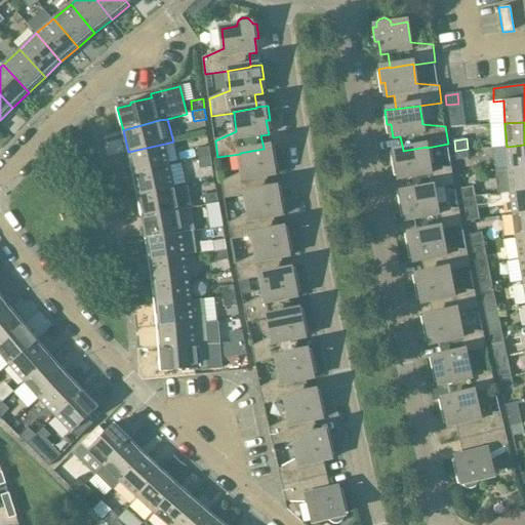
[(165,144),(128,152),(133,173),(169,165),(165,144)]
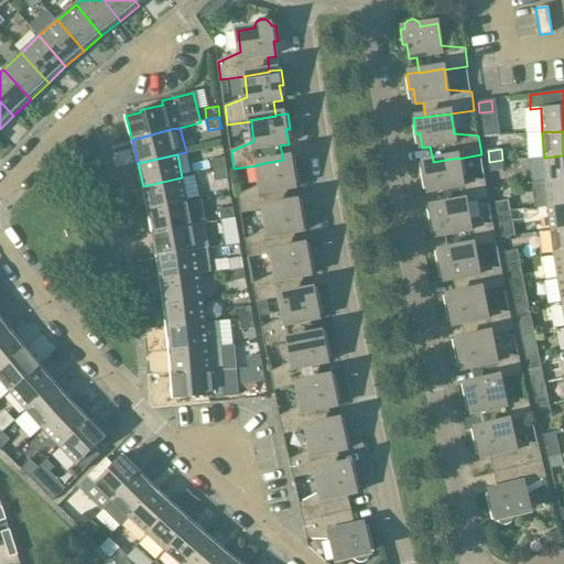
[(544,159),(529,160),(531,184),(546,183),(546,182),(562,180),(563,180),(563,155),(545,158),(544,158),(544,159)]
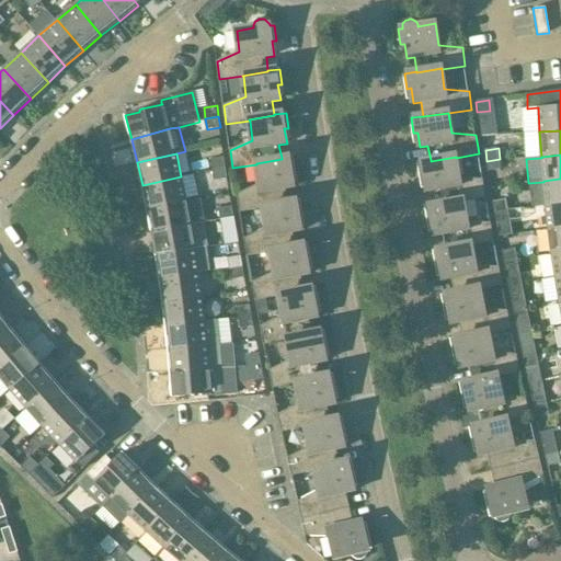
[(225,157),(212,159),(213,170),(226,168),(225,157)]
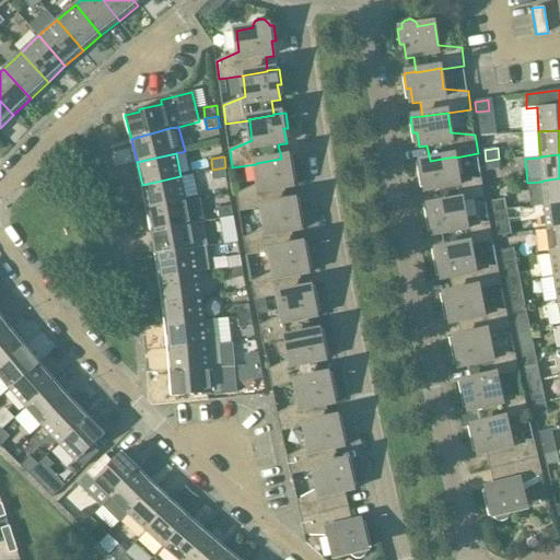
[(256,163),(256,164),(258,184),(236,194),(240,212),(263,208),(263,207),(288,202),(288,201),(286,188),(293,187),(291,172),(295,171),(292,156),(281,158),(281,159),(256,163)]
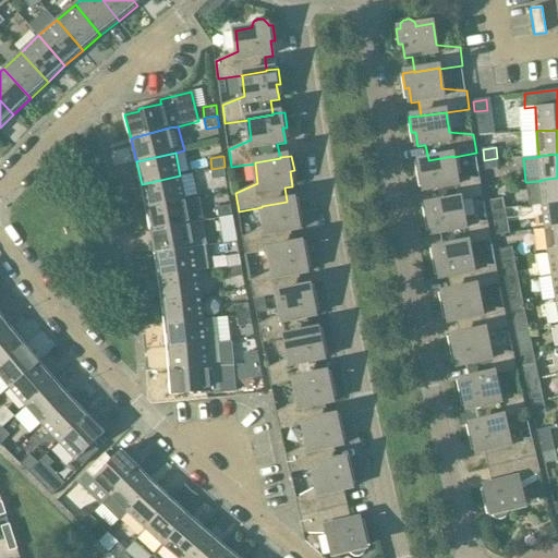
[(436,204),(460,199),(461,201),(484,196),(481,178),(457,177),(453,157),(453,156),(428,160),(428,159),(416,161),(419,177),(423,177),(425,191),(434,190),(436,204)]
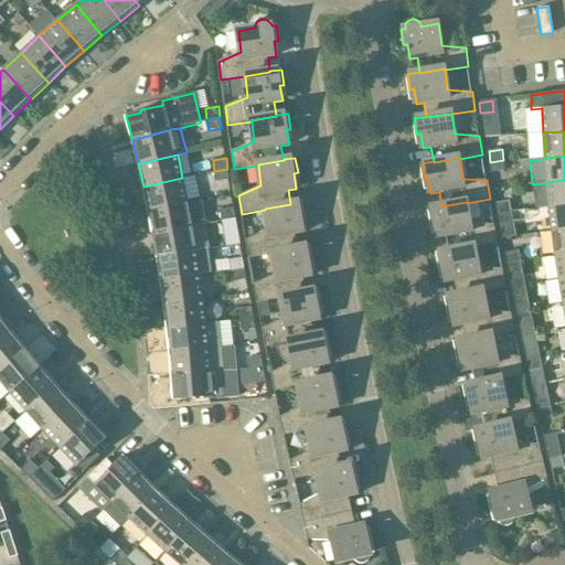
[(492,173),(505,171),(503,160),(490,162),(492,173)]
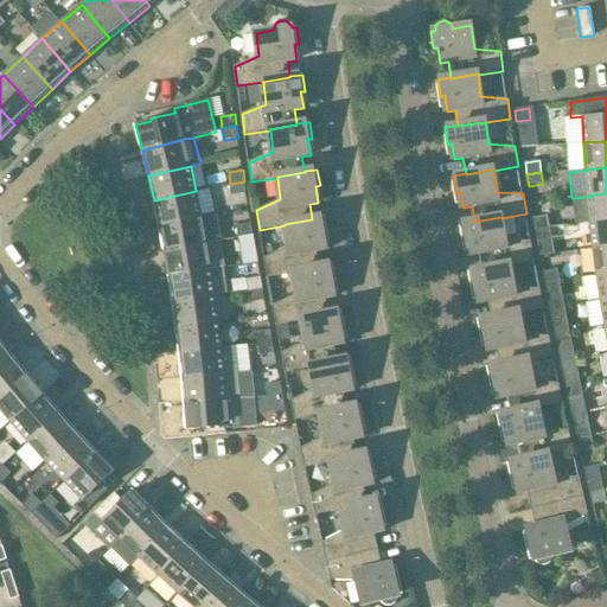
[(232,196),(247,193),(244,181),(230,184),(232,196)]
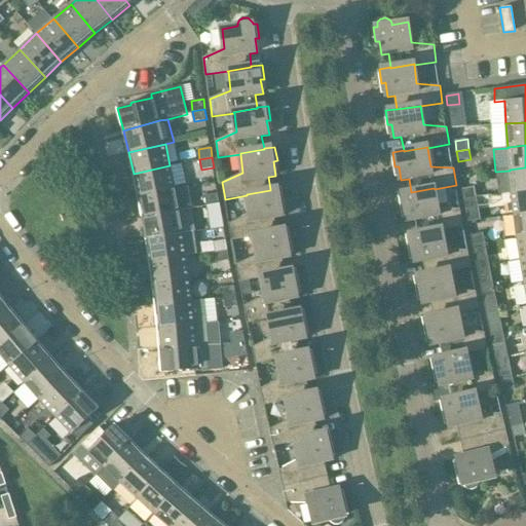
[(170,165),(134,174),(138,195),(175,188),(170,165)]
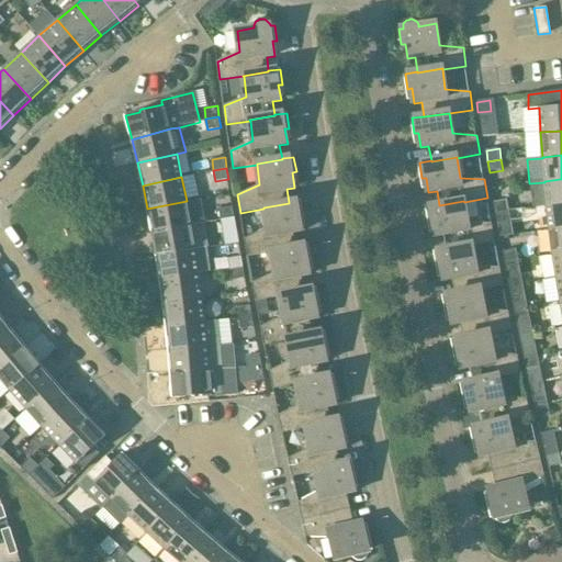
[(561,179),(560,179),(544,181),(544,182),(547,206),(561,203),(561,179)]
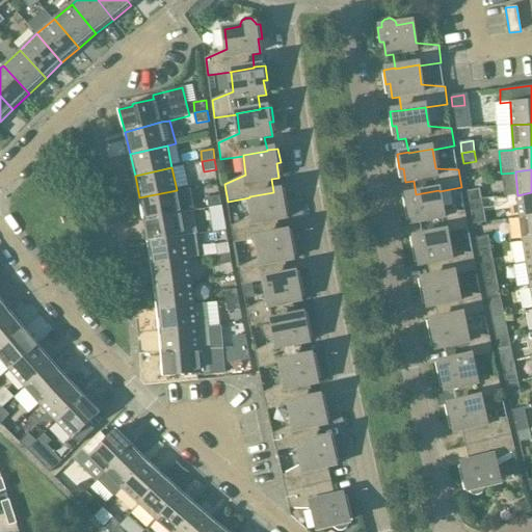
[(249,196),(249,197),(253,216),(232,225),(235,243),(257,239),(257,238),(281,234),(281,233),(278,220),(286,219),(284,205),(288,204),(285,189),(273,191),(273,192),(249,196)]
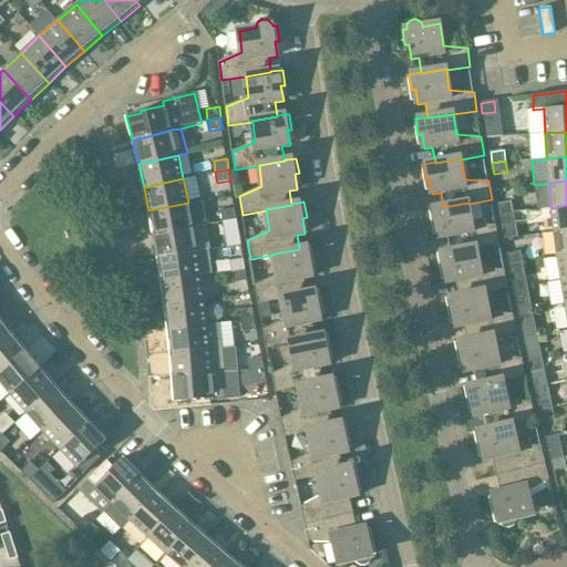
[(512,202),(498,204),(501,215),(514,212),(512,202)]
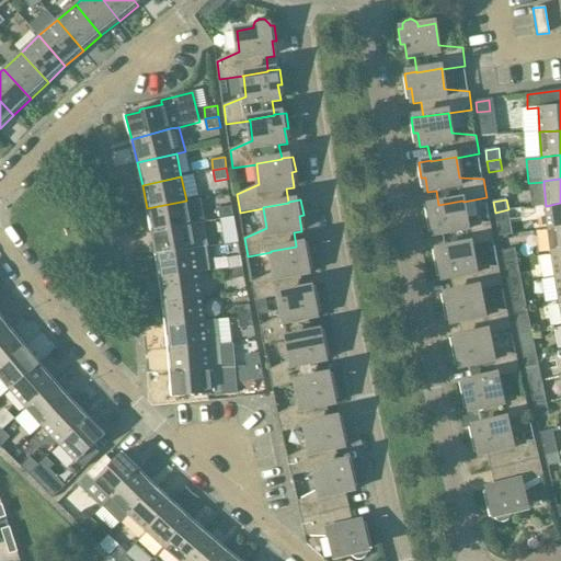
[(186,201),(147,208),(151,231),(191,224),(186,201)]
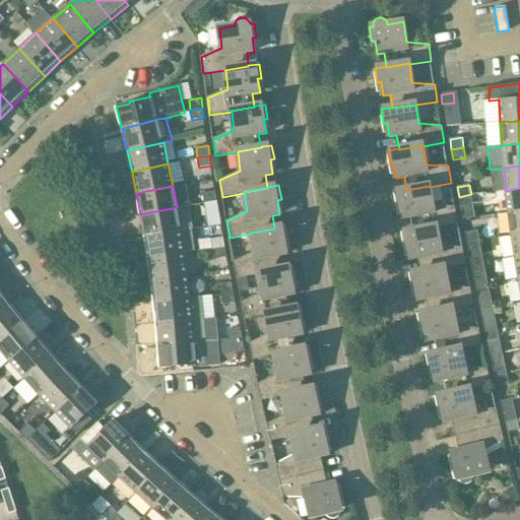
[(413,231),(437,226),(437,228),(458,223),(455,206),(433,205),(430,187),(429,186),(406,190),(395,191),(397,205),(401,205),(403,218),(410,217),(413,231)]
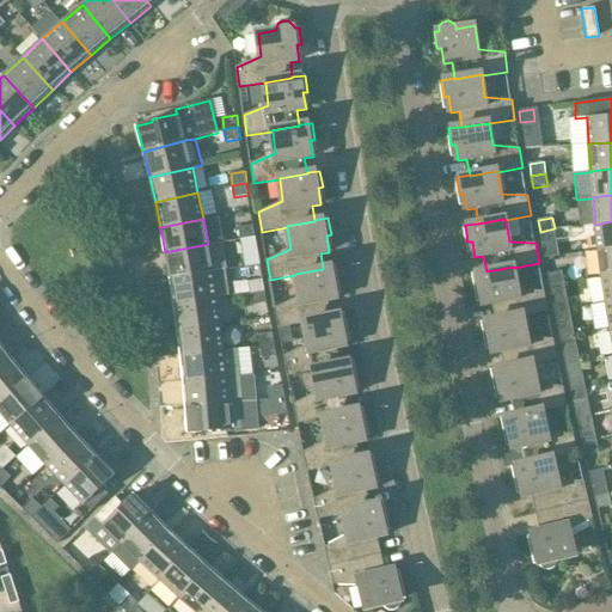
[(611,221),(595,225),(599,250),(611,248),(611,221)]
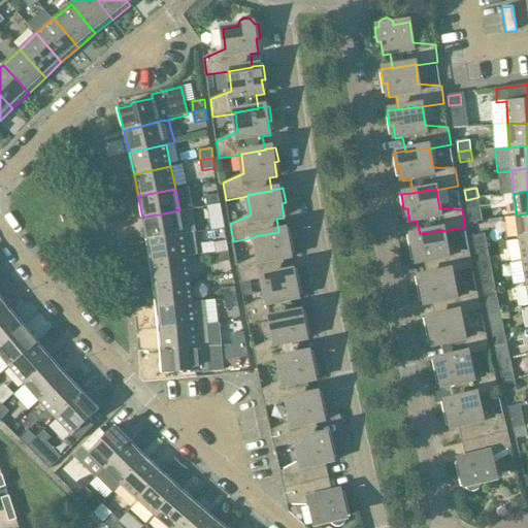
[(219,194),(206,196),(208,206),(221,204),(219,194)]
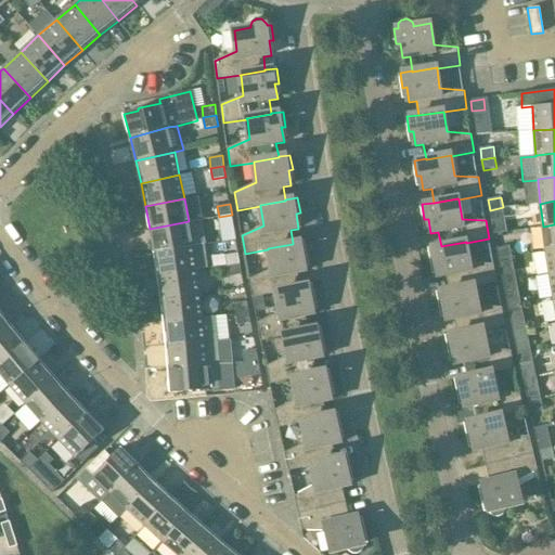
[(492,220),(505,218),(503,207),(490,210),(492,220)]
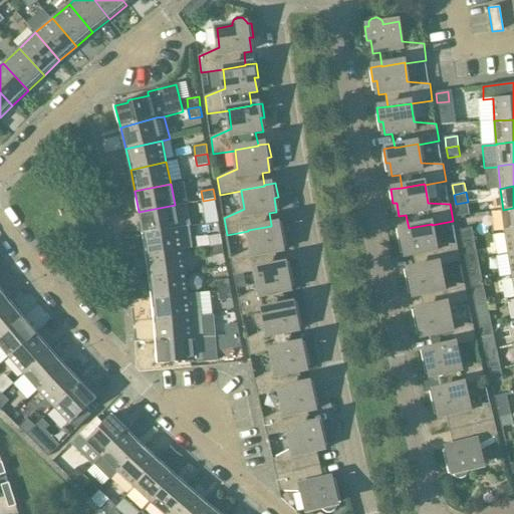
[(204,211),(216,209),(215,199),(203,201),(204,211)]
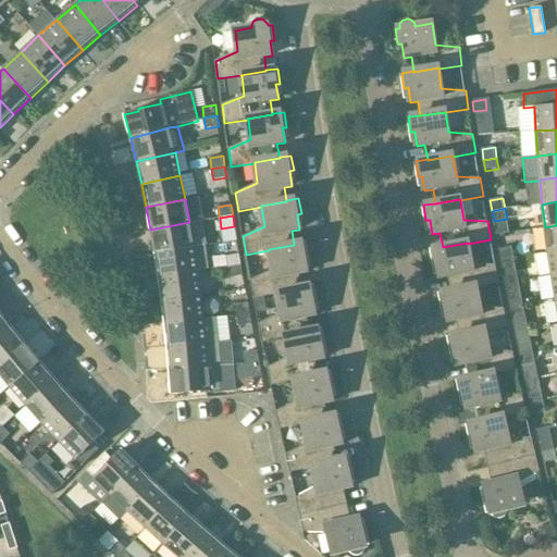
[(189,222),(150,230),(155,252),(194,247),(189,222)]
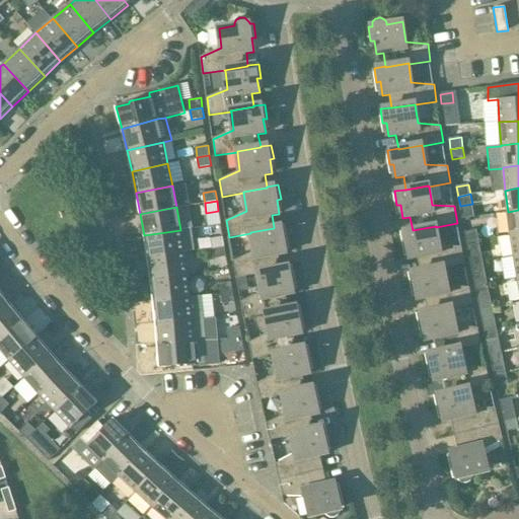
[(518,210),(508,212),(510,235),(518,233),(518,210)]
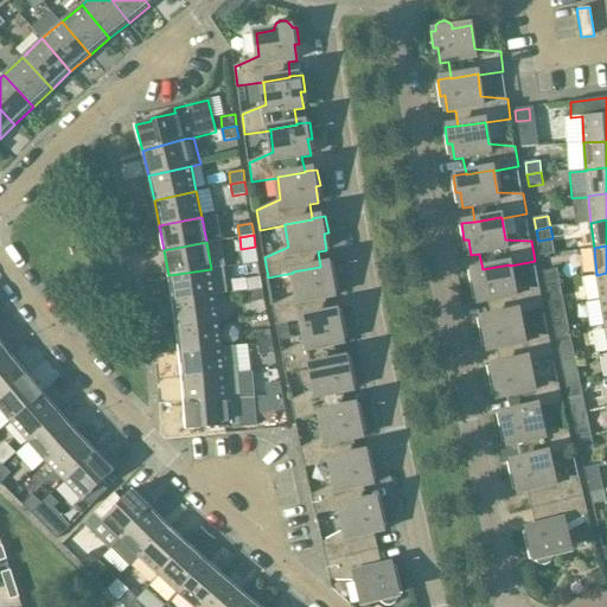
[(293,272),(293,273),(296,294),(273,305),(276,325),(302,320),(302,319),(330,314),(328,313),(326,299),(334,296),(332,281),(337,280),(333,263),(320,266),(320,267),(293,272)]
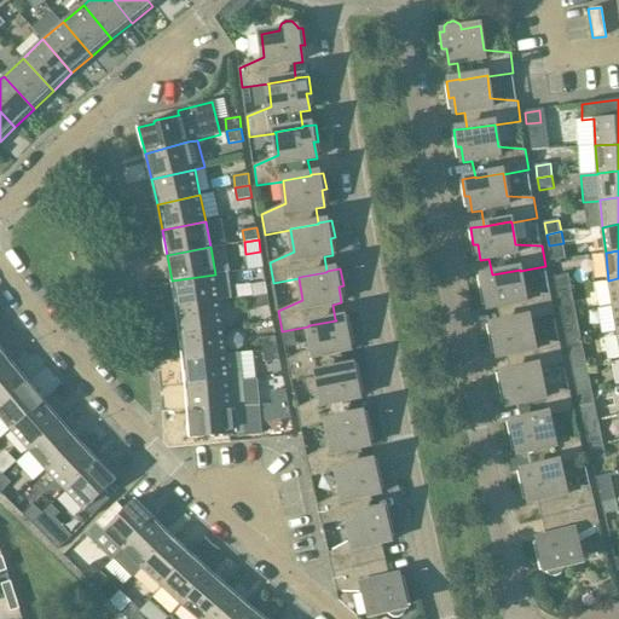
[(502,324),(528,318),(530,319),(555,314),(551,294),(524,293),(520,271),(520,270),(492,275),(479,277),(481,293),(486,293),(490,308),(498,307),(501,323),(502,324)]
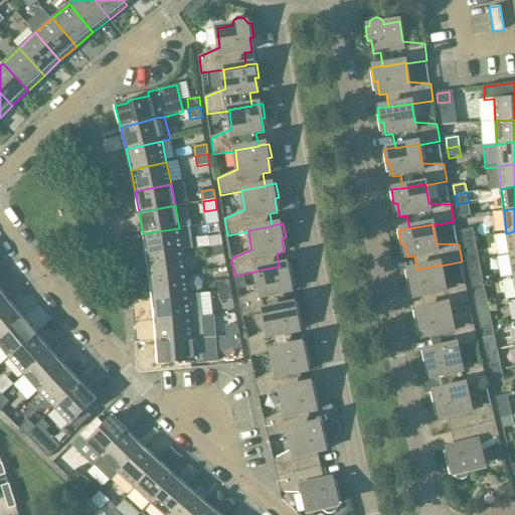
[(179,228),(143,233),(146,254),(183,249),(179,228)]
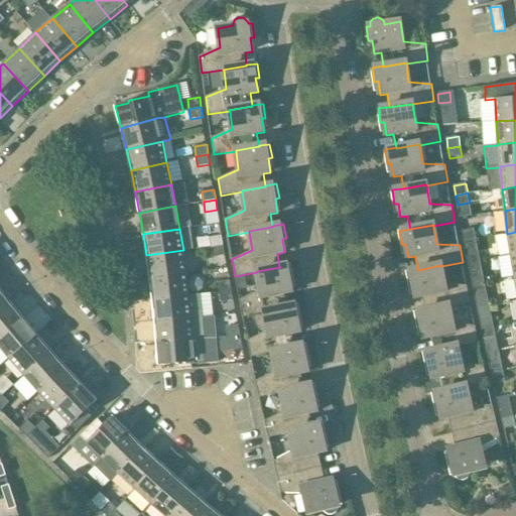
[(463,231),(465,241),(477,238),(475,229),(463,231)]
